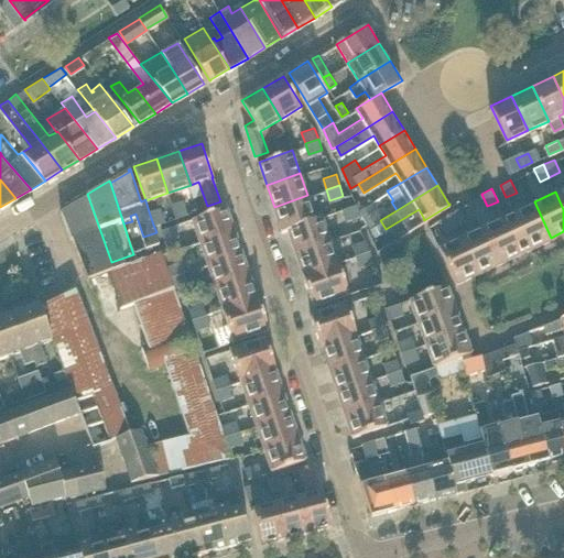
[(84,227),(97,221),(87,194),(74,201),(84,227)]
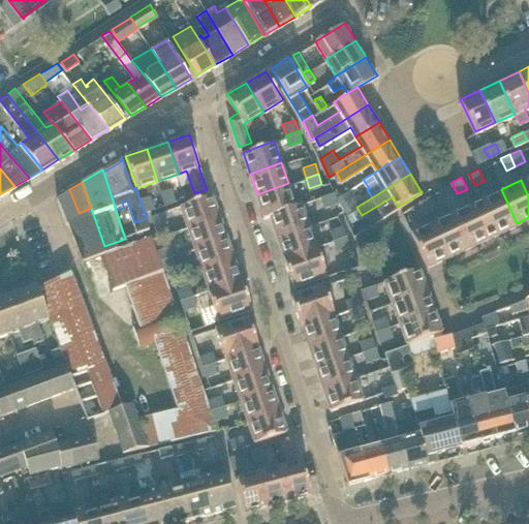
[(296,205),(296,204),(288,183),(257,194),(265,216),(271,214),(270,213),(296,205)]
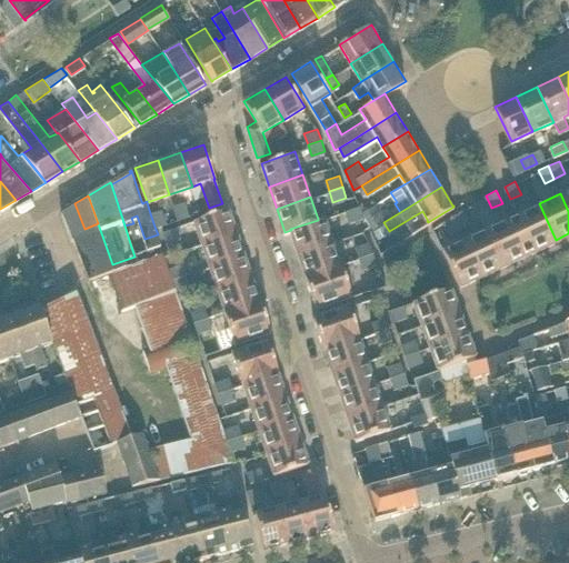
[(178,219),(189,214),(185,201),(173,205),(178,219)]
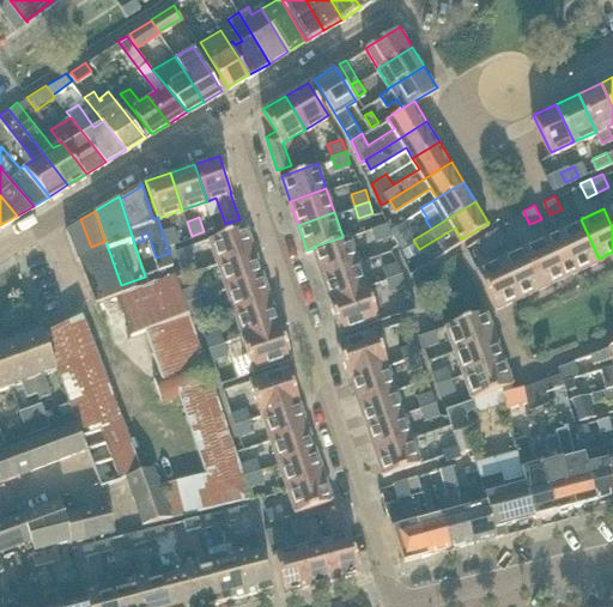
[(91,247),(80,219),(67,228),(77,252),(91,247)]
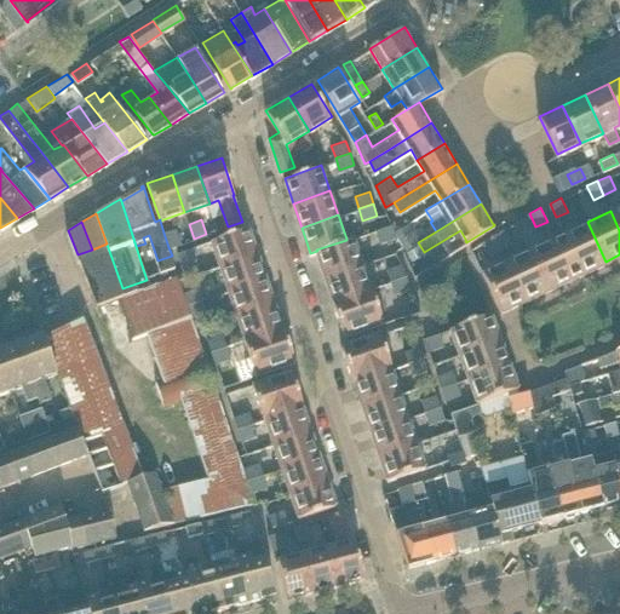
[(558,235),(578,275),(606,262),(587,222),(558,235)]
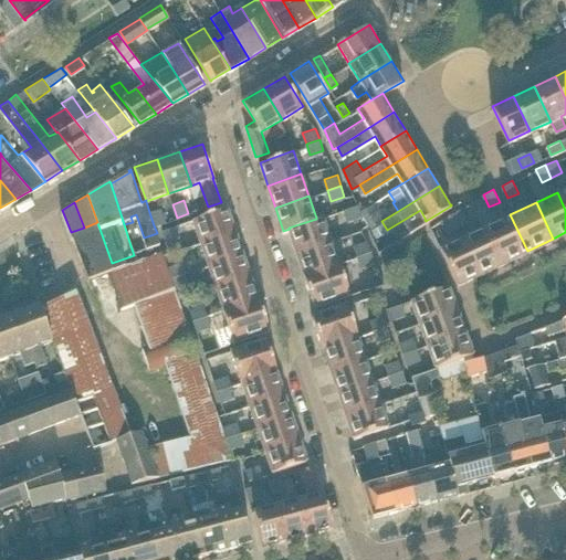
[(347,219),(362,214),(357,203),(344,208),(347,219)]
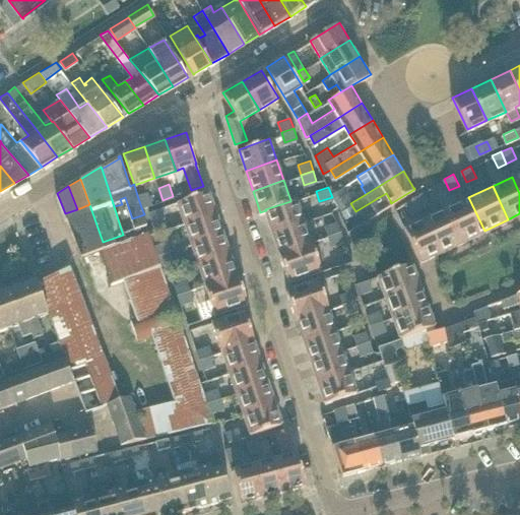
[(340,209),(346,205),(336,189),(330,192),(340,209)]
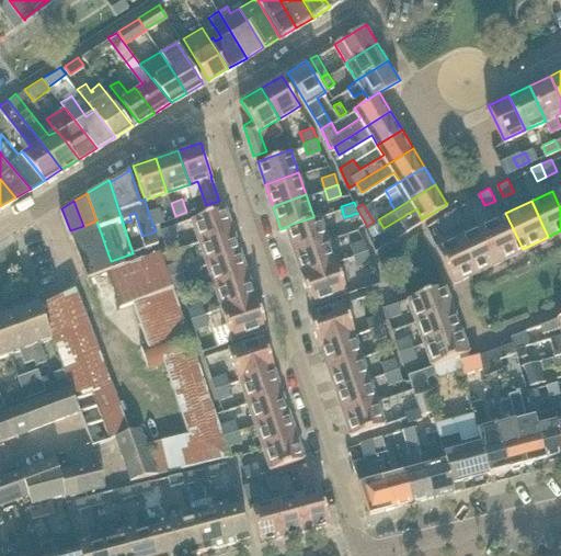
[(199,239),(232,228),(225,205),(192,217),(199,239)]
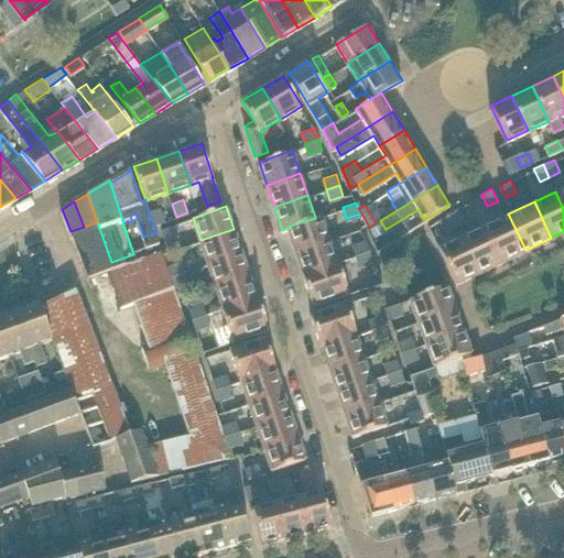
[(149,211),(153,225),(164,221),(160,207),(149,211)]
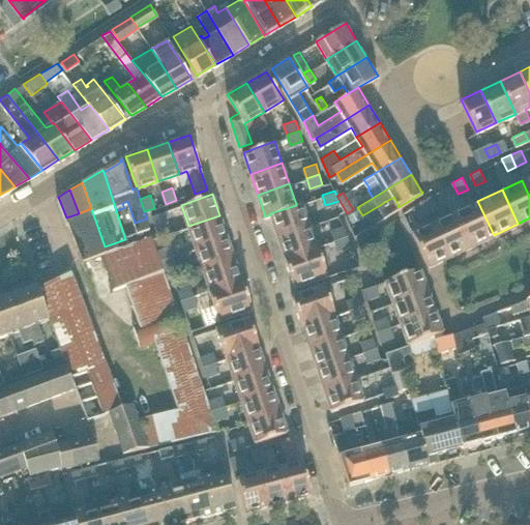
[(429,212),(437,206),(431,195),(421,201),(429,212)]
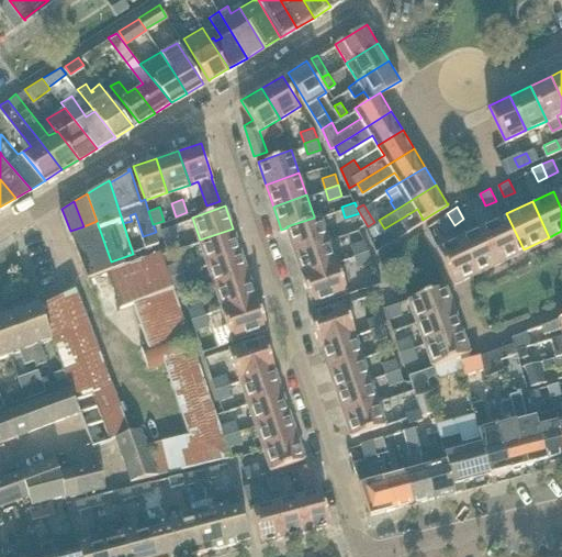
[(445,231),(454,225),(447,213),(437,219),(445,231)]
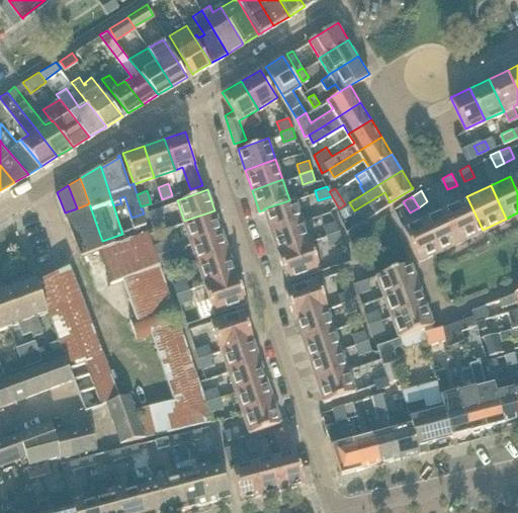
[(443,207),(458,241),(483,230),(466,196),(443,207)]
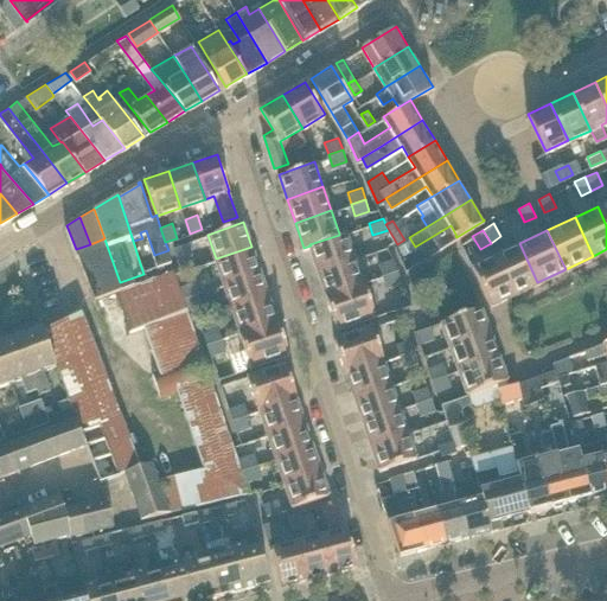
[(318,268),(355,256),(346,231),(339,234),(339,235),(310,244),(311,245),(318,268)]
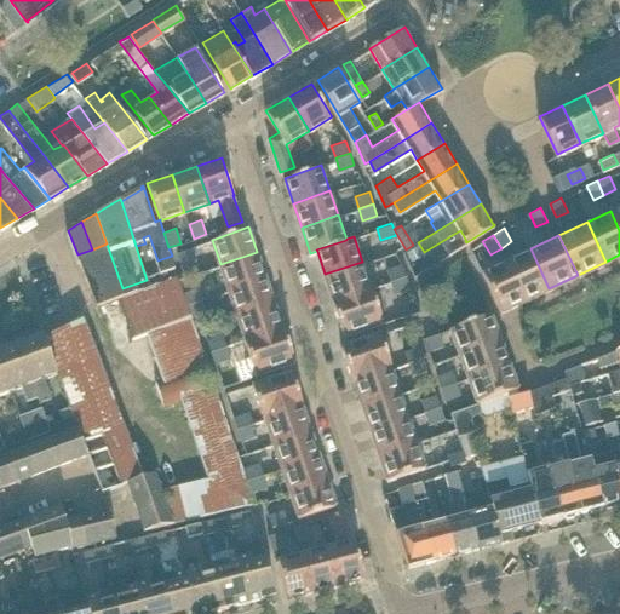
[(124,293),(122,288),(107,244),(92,250),(78,254),(97,304),(124,293)]
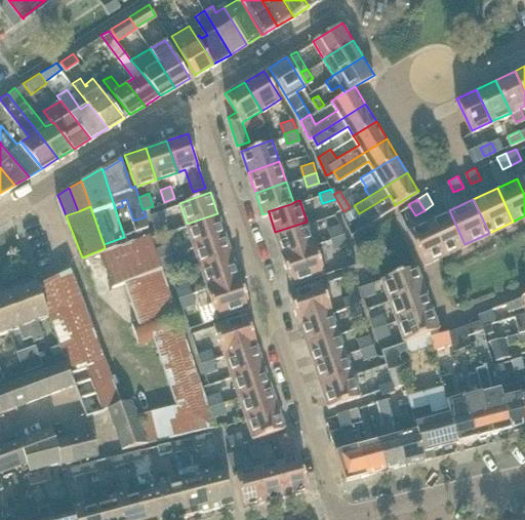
[(154,223),(166,218),(163,208),(151,212),(154,223)]
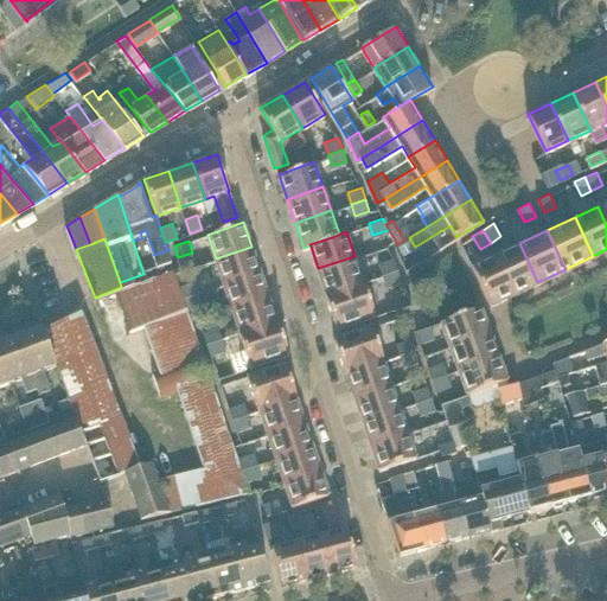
[(513,293),(537,282),(519,243),(496,254),(513,293)]
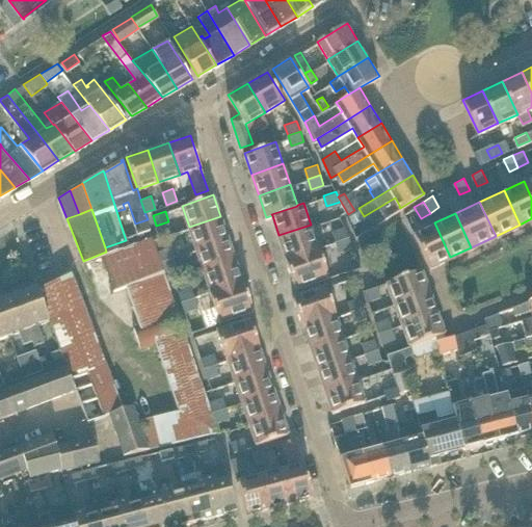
[(196,247),(228,237),(220,216),(189,227),(196,247)]
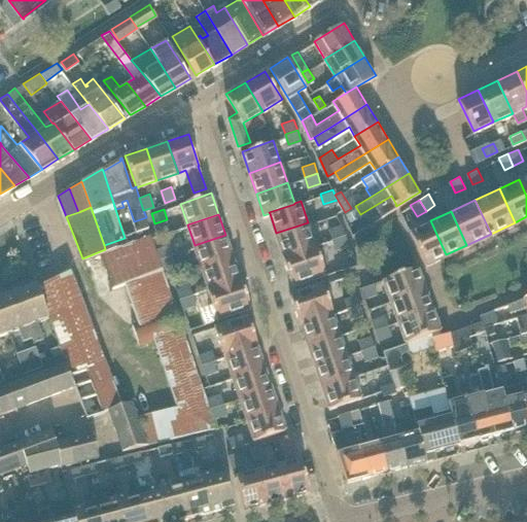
[(0,240),(2,244),(25,232),(18,217),(0,227),(0,240)]
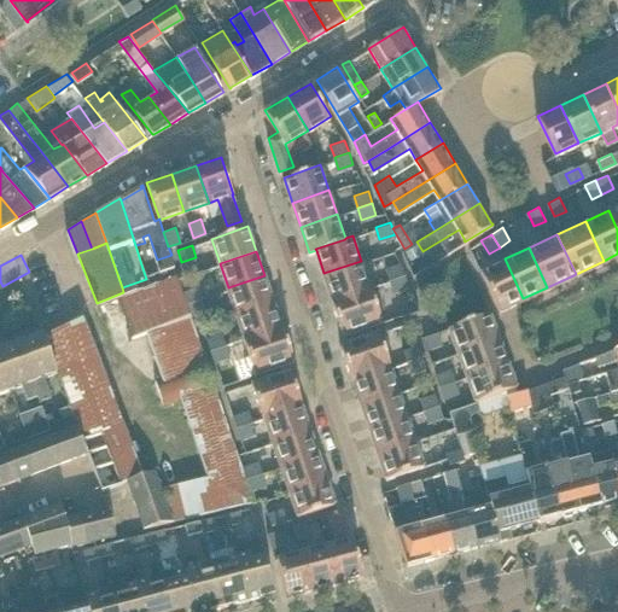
[(500,309),(523,298),(505,258),(481,270),(500,309)]
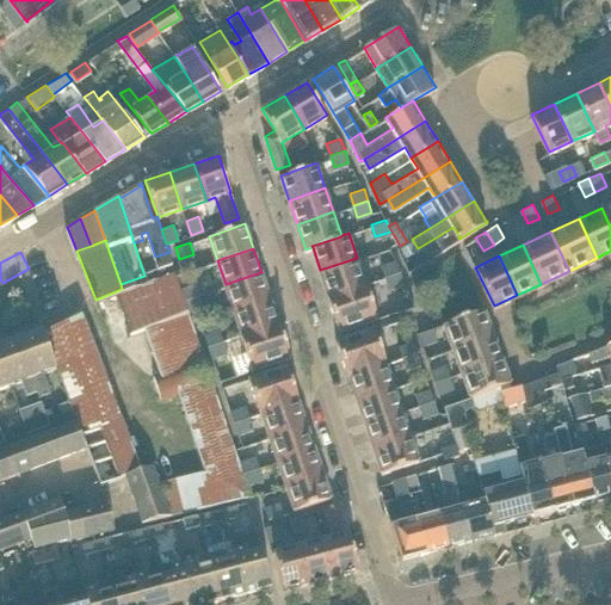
[(365,281),(365,282),(357,258),(320,270),(328,294),(327,294),(327,295),(366,282),(365,281)]
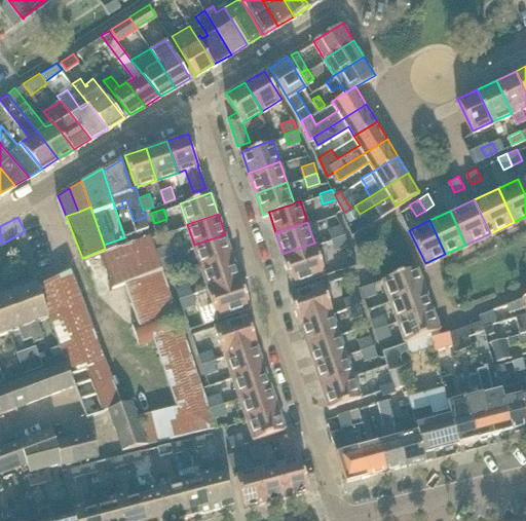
[(329,227),(332,237),(344,232),(341,223),(329,227)]
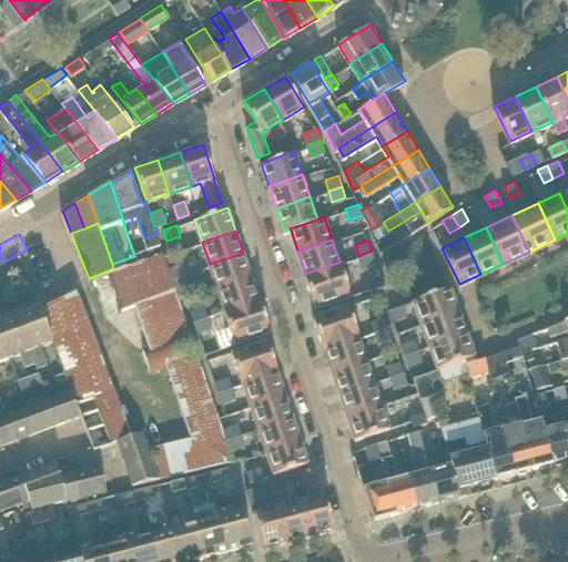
[(190,330),(168,266),(162,249),(137,259),(113,268),(89,278),(88,278),(90,285),(97,283),(107,314),(134,304),(149,345),(186,331),(190,330)]
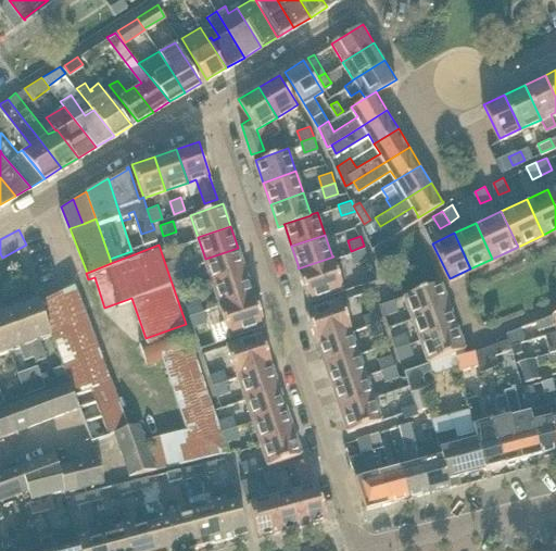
[(364,246),(351,251),(354,261),(367,257),(364,246)]
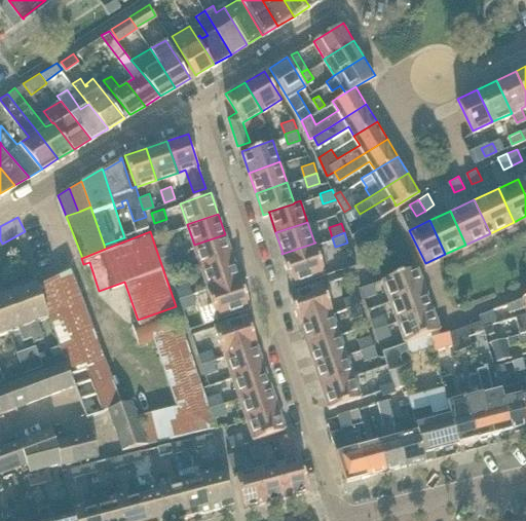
[(201,266),(232,255),(225,234),(194,245),(201,266)]
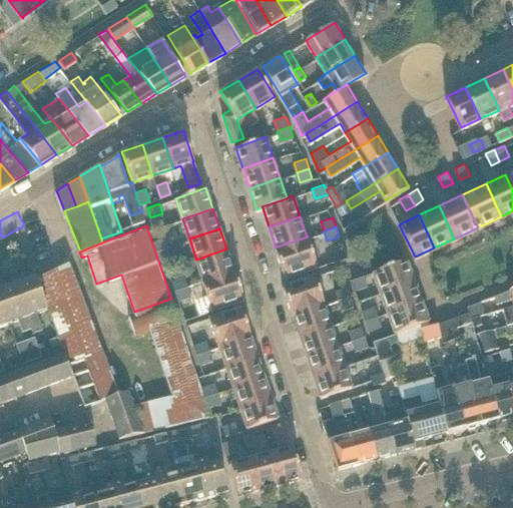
[(155,250),(167,246),(164,236),(152,240),(155,250)]
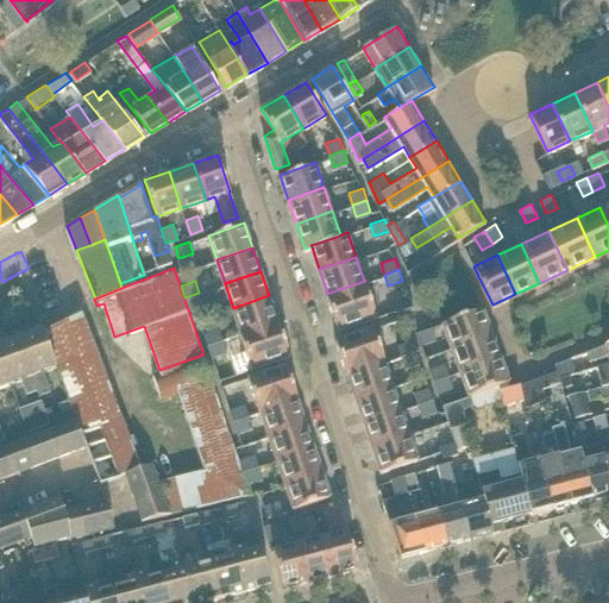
[(338,328),(377,315),(365,281),(326,294),(338,328)]
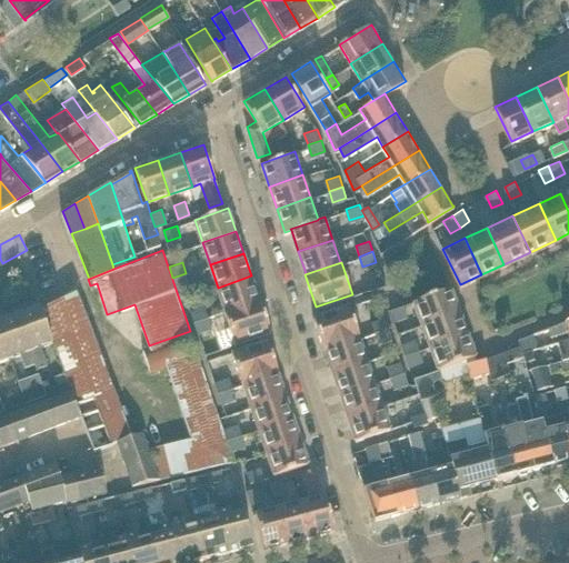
[(186,273),(172,278),(177,289),(189,284),(186,273)]
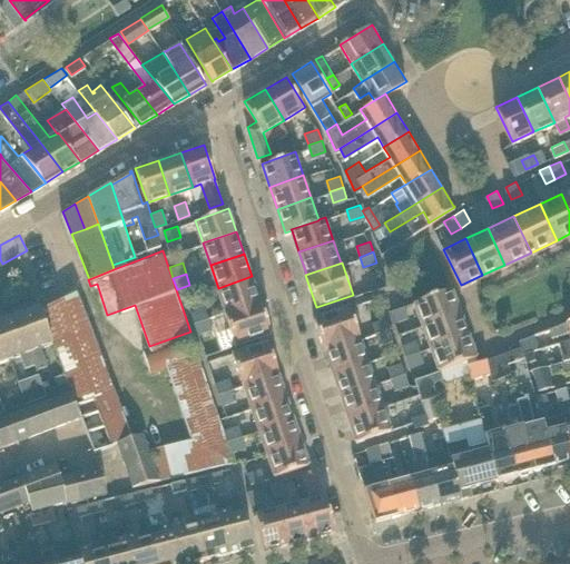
[(261,298),(259,298),(252,276),(218,288),(225,309),(224,310),(225,312),(261,299),(261,298)]
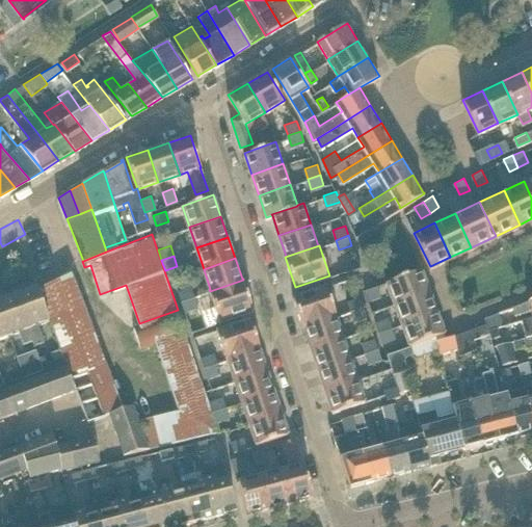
[(394,301),(429,289),(422,268),(387,281),(394,301)]
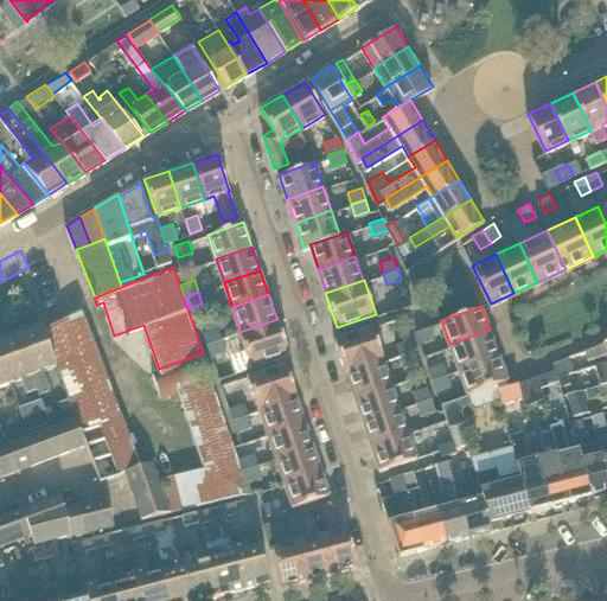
[(82,311),(81,309),(43,326),(69,395),(72,406),(82,429),(81,429),(101,479),(139,464),(82,311)]
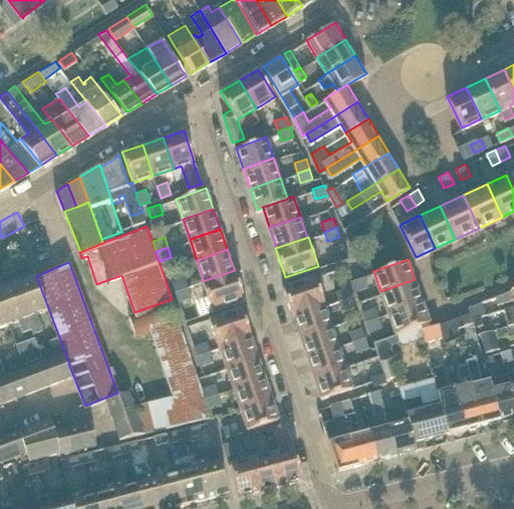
[(213,310),(245,298),(235,270),(203,281),(213,310)]
